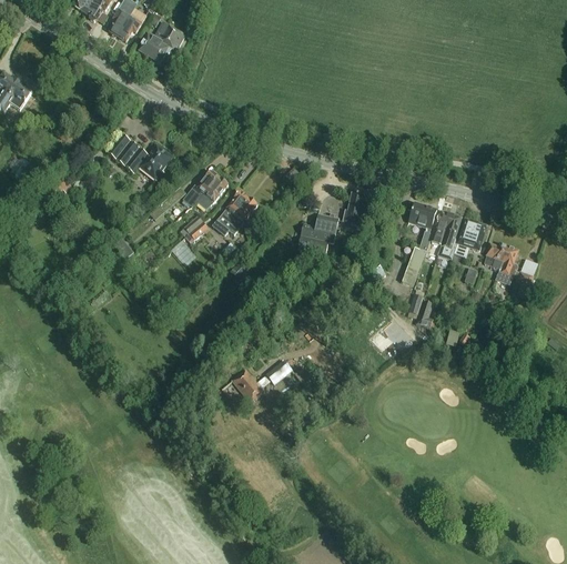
[(78,0),(74,6),(85,13),(93,0),(78,0)]
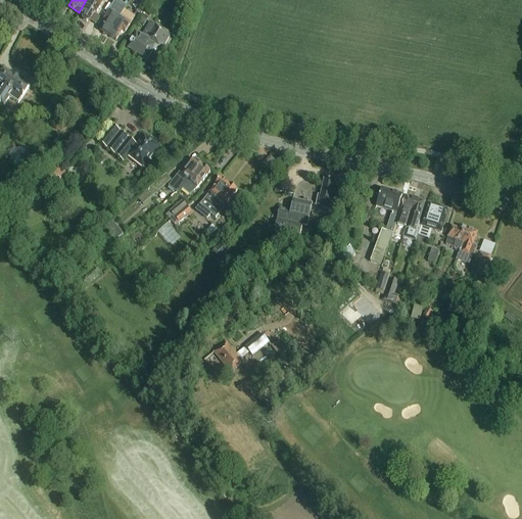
[(95,9),(101,0),(86,0),(79,12),(88,17),(94,9),(95,9)]
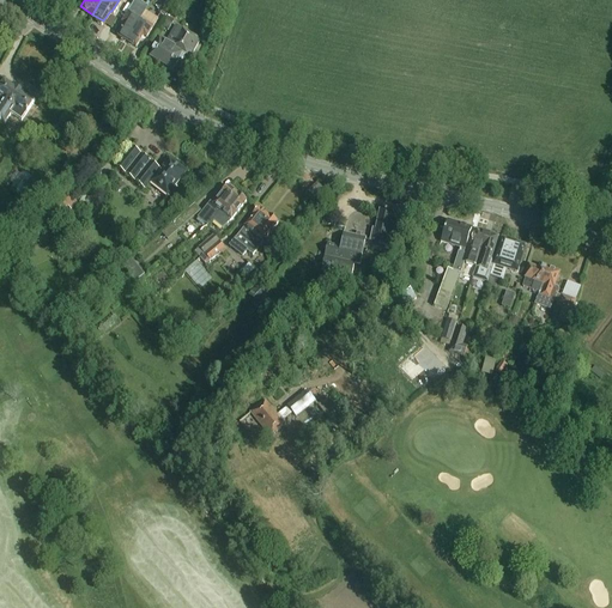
[(116,32),(126,38),(145,7),(132,0),(121,18),(123,20),(116,32)]
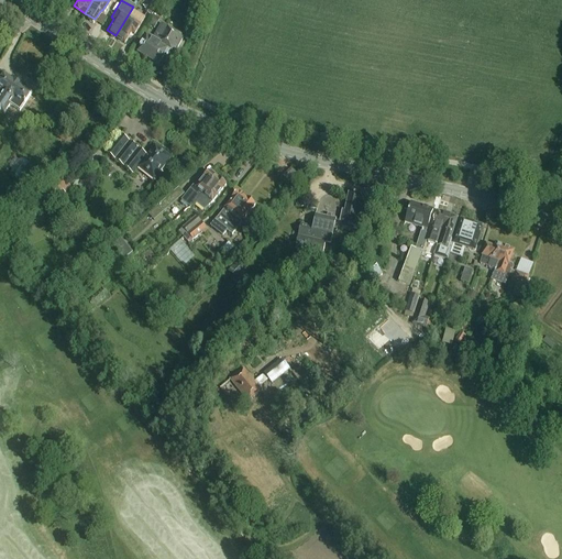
[(133,31),(144,13),(133,7),(116,35),(123,40),(131,29),(133,31)]
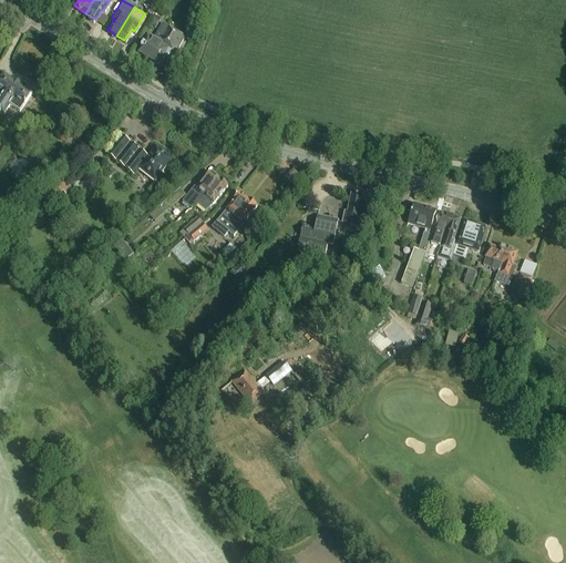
[(153,34),(147,31),(137,49),(158,62),(164,51),(167,52),(171,47),(174,50),(184,33),(162,20),(153,34)]
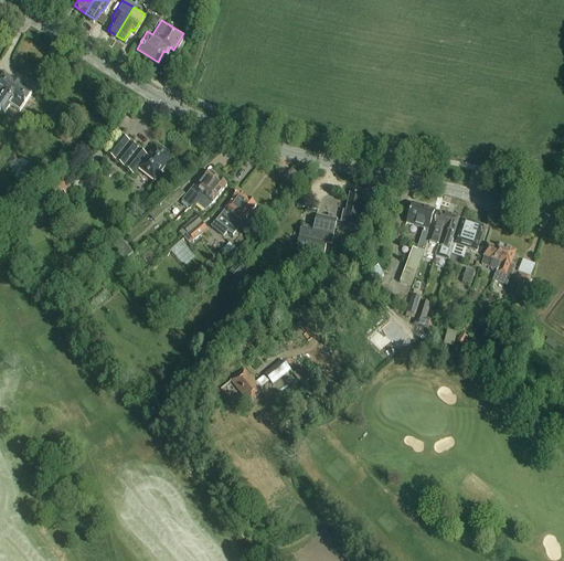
[(0,107),(2,109),(9,102),(18,108),(22,102),(23,102),(31,91),(3,71),(0,75),(0,86),(3,88),(0,93),(0,107)]
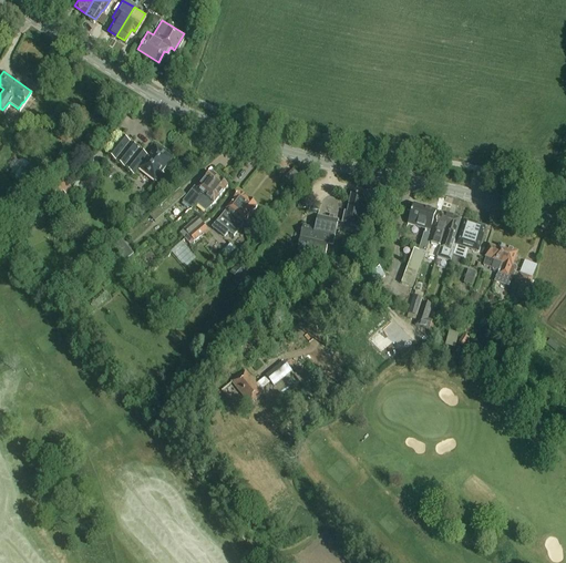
[(146,154),(120,133),(106,151),(132,172),(137,165),(155,178),(162,170),(161,169),(171,155),(155,143),(146,154)]
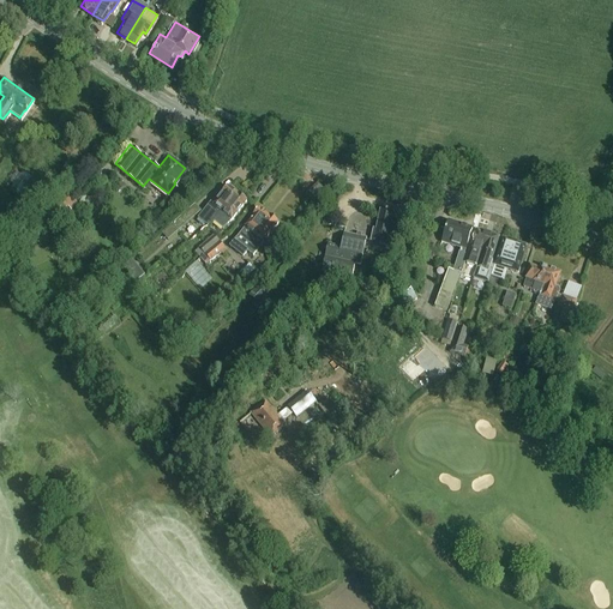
[(25,191),(32,180),(29,178),(31,174),(22,167),(19,170),(16,167),(8,178),(12,180),(10,184),(19,191),(22,187),(25,191)]
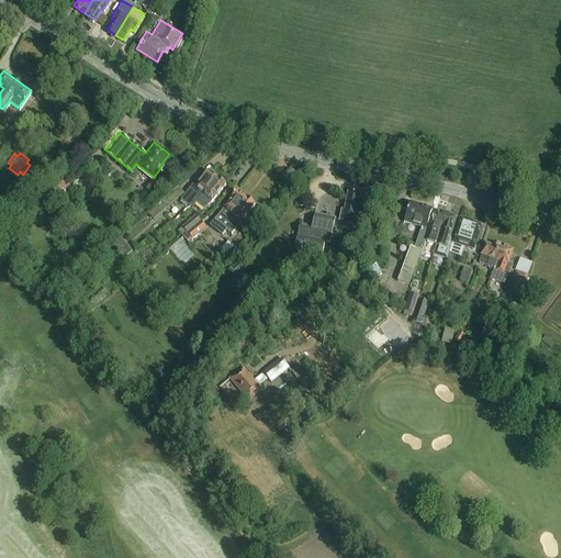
[(208,168),(194,183),(192,182),(180,197),(189,203),(194,200),(201,191),(215,174),(214,174),(208,168)]
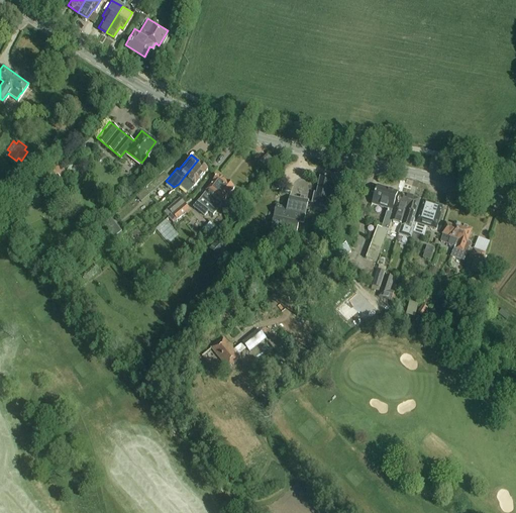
[(206,167),(198,160),(185,176),(179,184),(188,191),(206,167)]
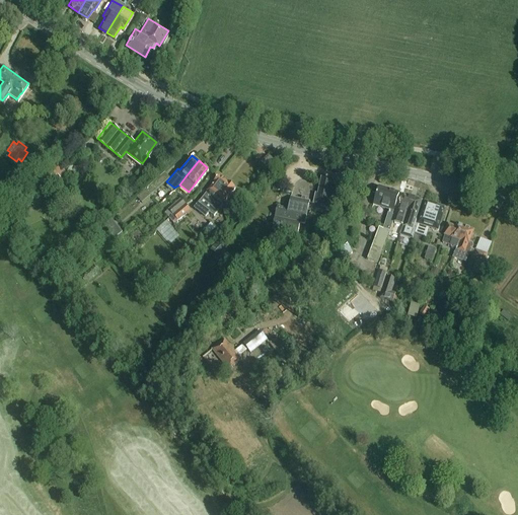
[(218,173),(193,207),(204,216),(208,210),(213,213),(234,186),(227,180),(218,173)]
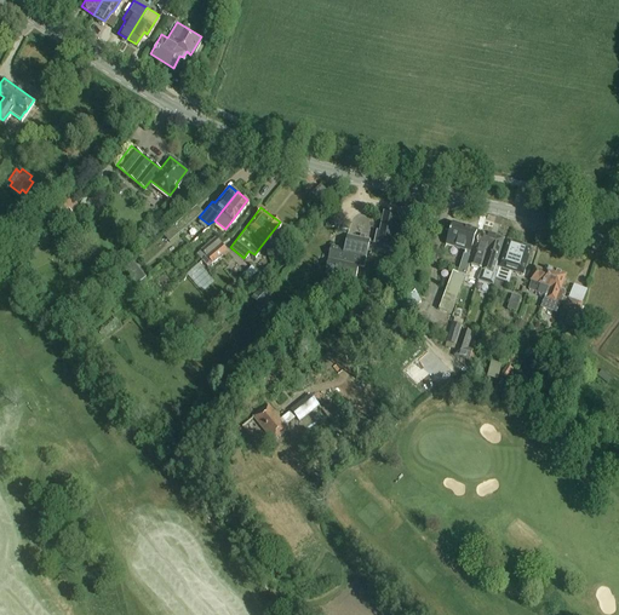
[(394,220),(396,212),(383,208),(378,228),(376,226),(372,241),(367,240),(368,236),(364,235),(365,231),(359,230),(359,234),(347,231),(343,246),(330,243),(324,269),(354,276),(356,263),(362,264),(366,248),(371,249),(372,245),(380,247),(382,242),(393,245),(397,222),(394,220)]
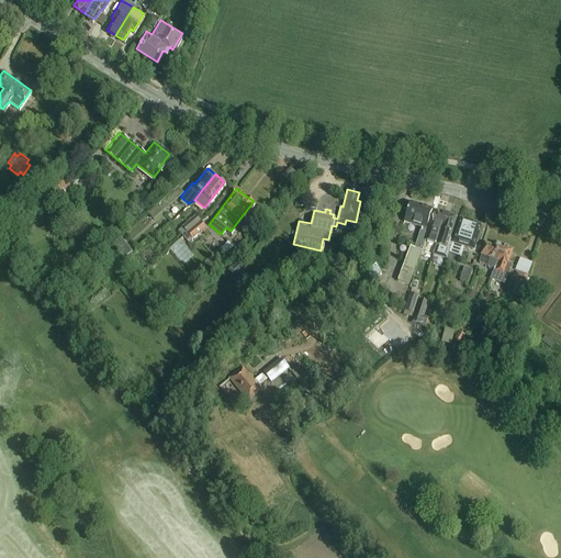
[(410,243),(396,278),(407,281),(418,249),(421,249),(426,231),(424,230),(430,207),(408,200),(403,218),(421,223),(414,245),(410,243)]
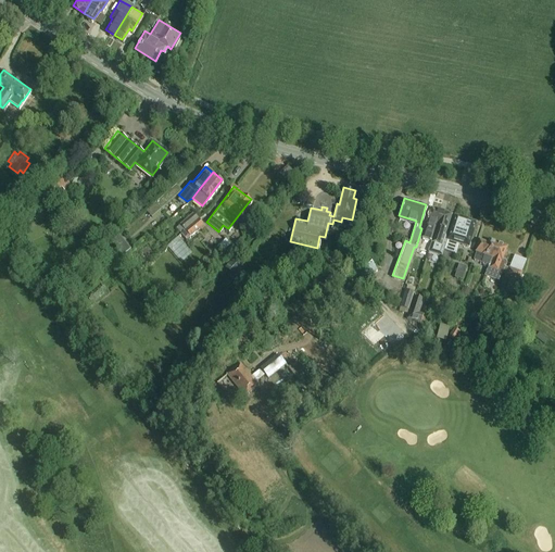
[(440,209),(429,205),(424,224),(425,224),(421,236),(430,239),(440,209)]
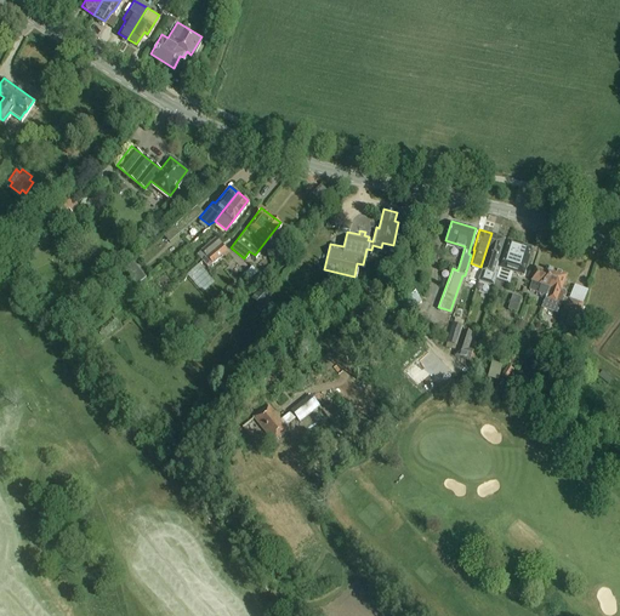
[(493,281),(495,275),(500,261),(499,260),(505,238),(491,233),(481,267),(478,277),(493,281)]
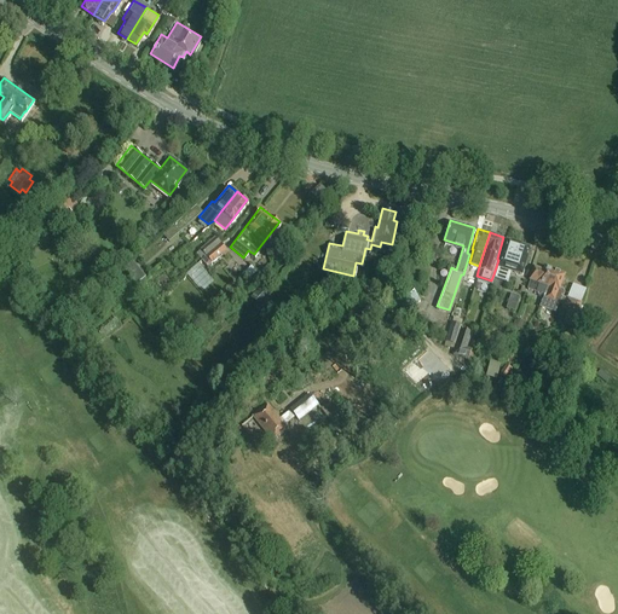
[(200,248),(206,254),(219,243),(213,236),(200,248)]
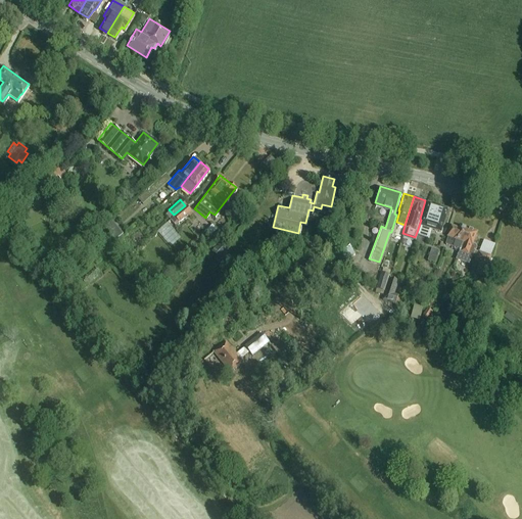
[(437,203),(427,200),(421,220),(417,232),(427,235),(430,225),(440,229),(441,223),(447,207),(437,203)]
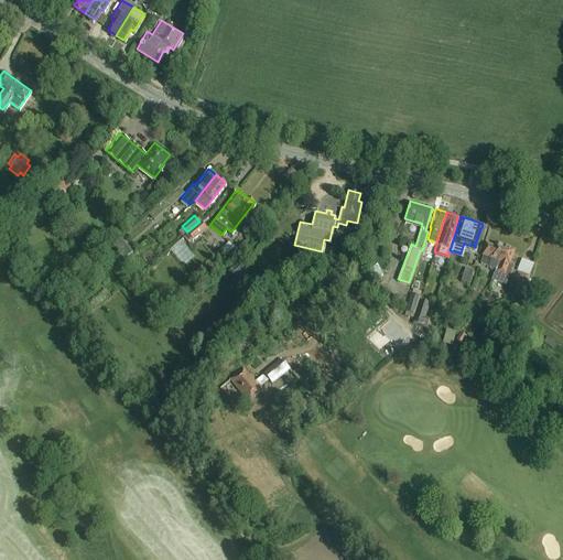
[(205,227),(199,222),(187,232),(192,238),(205,227)]
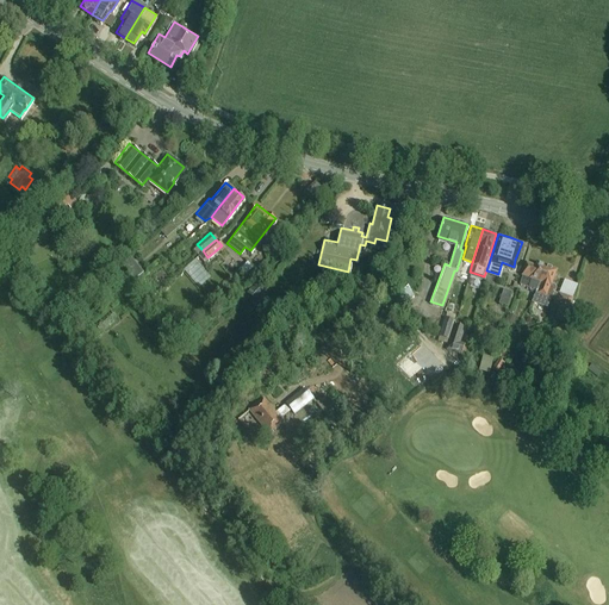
[(142,270),(129,255),(119,263),(132,279),(142,270)]
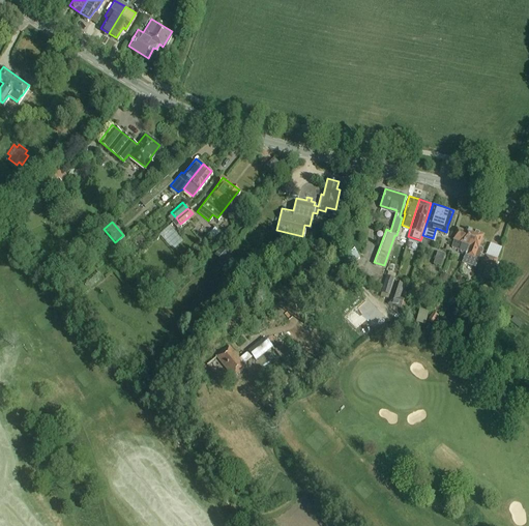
[(450,244),(465,250),(472,229),(465,227),(464,229),(456,226),(452,237),(450,244)]
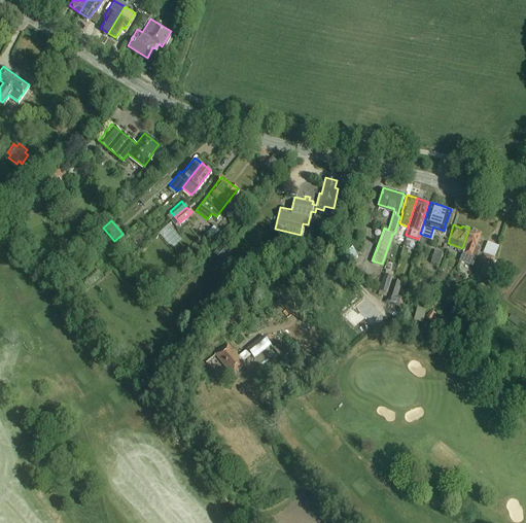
[(477,250),(479,247),(478,245),(475,243),(479,232),(469,228),(462,248),(458,258),(471,263),(475,255),(479,257),(478,259),(483,262),(480,273),(488,275),(493,255),(482,251),(481,252),(477,250)]
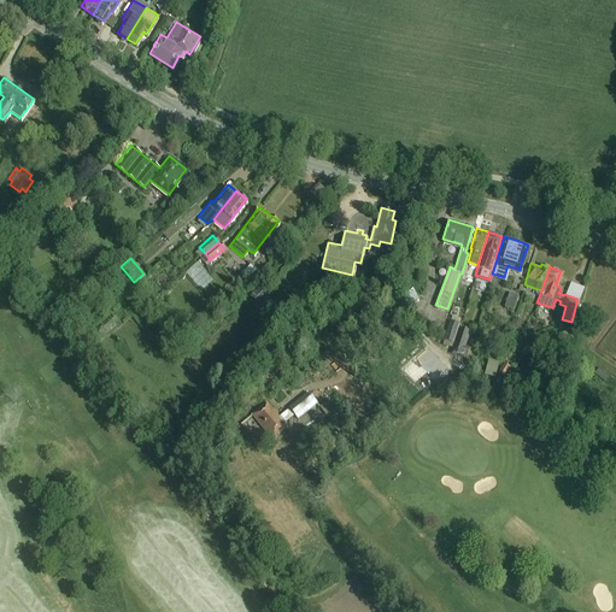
[(405,307),(418,296),(406,282),(393,293),(405,307)]
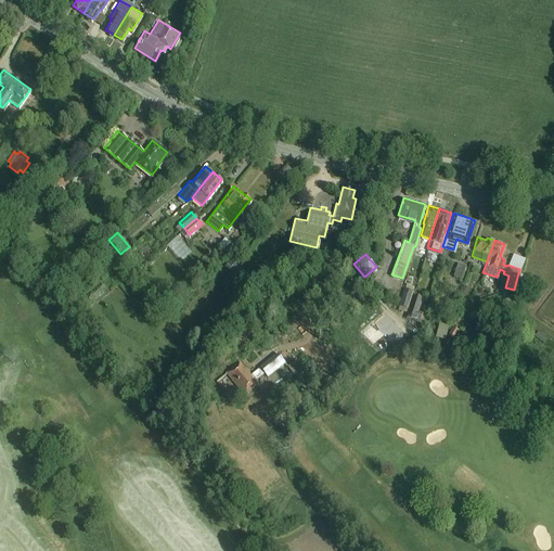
[(194,271),(202,265),(197,259),(190,266),(190,267),(194,271)]
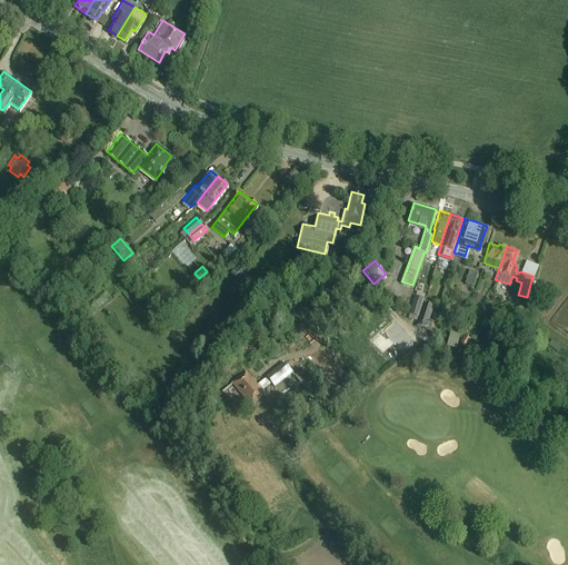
[(472,284),(477,270),(469,267),(465,281),(472,284)]
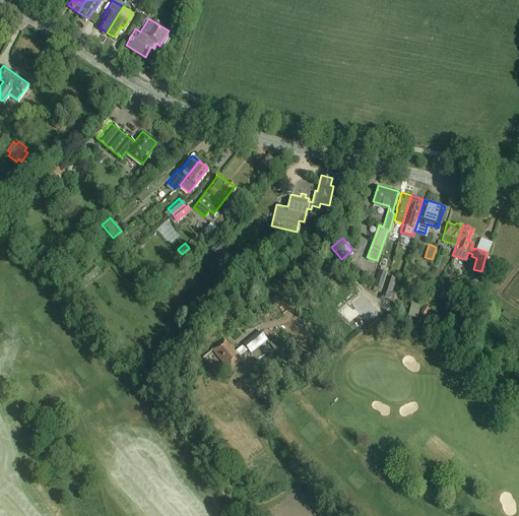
[(80,275),(86,282),(100,270),(93,264),(80,275)]
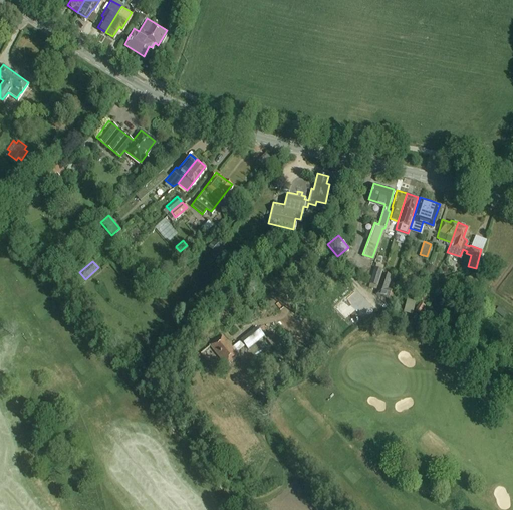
[(377,285),(378,281),(382,269),(373,266),(369,278),(368,282),(377,285)]
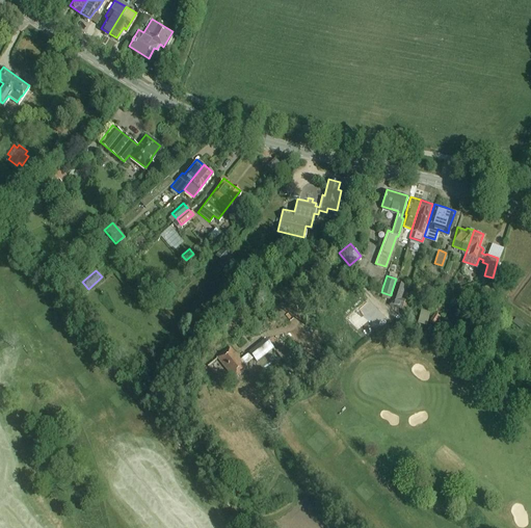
[(401,307),(404,298),(400,296),(404,284),(396,282),(389,302),(401,307)]
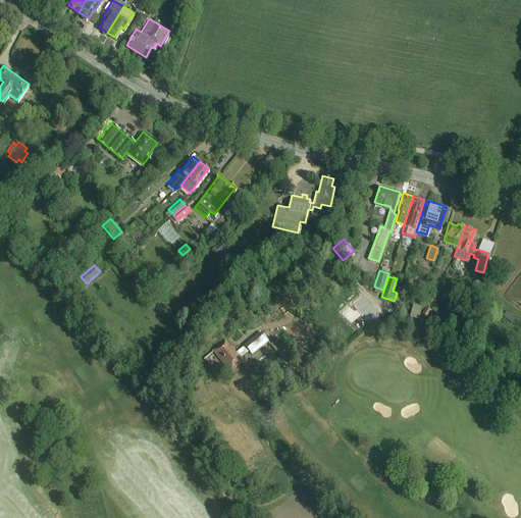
[(426,306),(419,316),(424,319),(431,310),(426,306)]
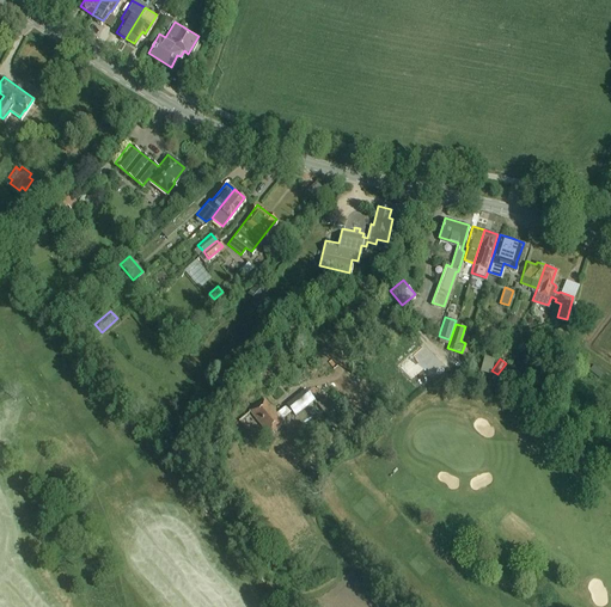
[(269,404),(263,397),(249,408),(262,424),(263,423),(270,433),(283,422),(280,418),(291,410),(294,415),(313,400),(305,388),(275,412),(274,410),(275,410),(270,403),(269,404)]
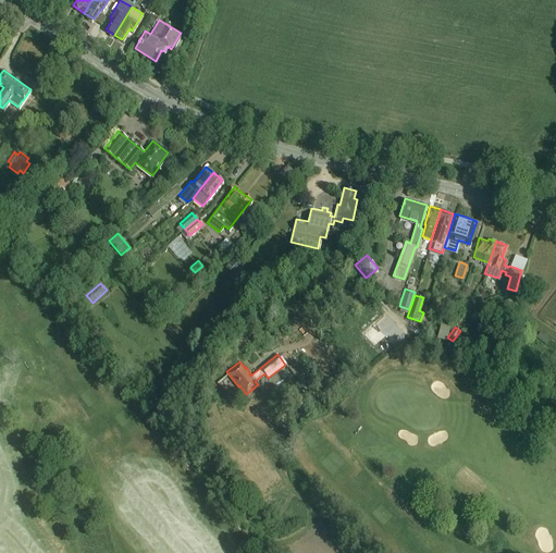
[(296,358),(287,365),(300,381),(304,379),(307,384),(313,379),(296,358)]
